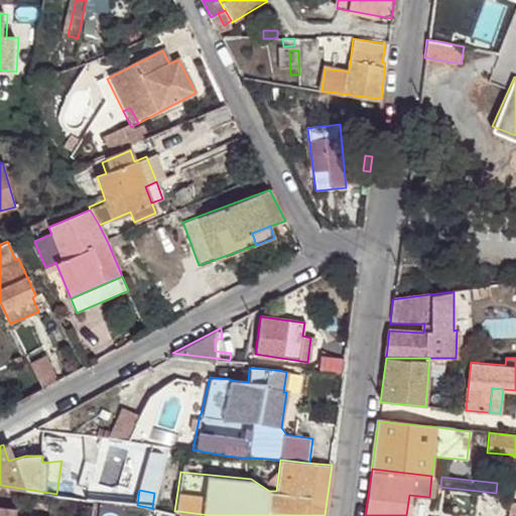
[(515,515),(515,504),(508,504),(506,515),(515,515)]
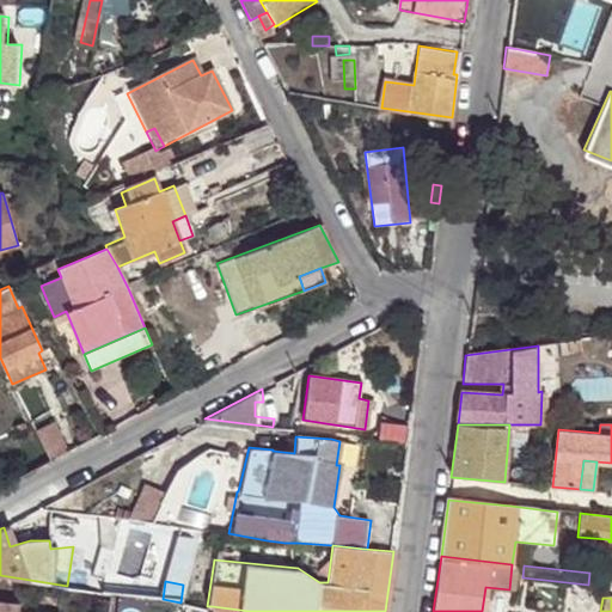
[(19,611),(22,604),(0,601),(0,611),(19,611)]
